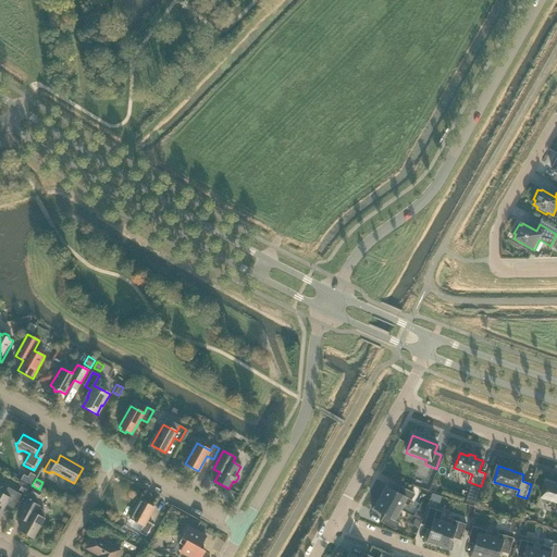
[(555,484),(546,482),(542,497),(543,498),(543,500),(544,503),(548,504),(551,503),(552,500),(556,502),(556,484),(555,484)]
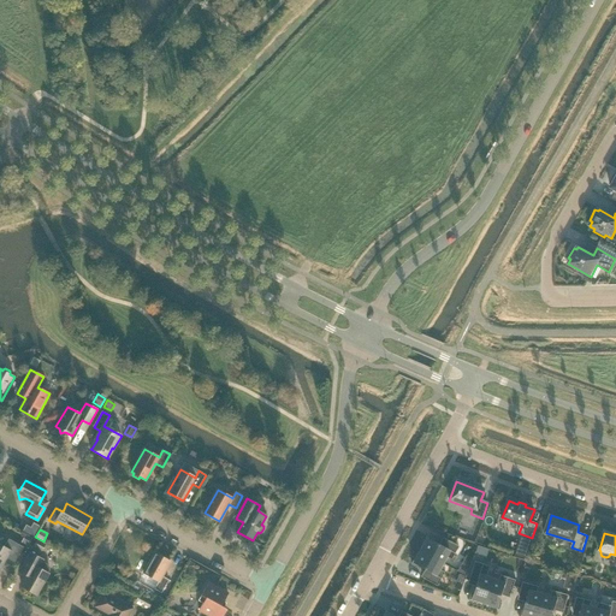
[(422,549),(421,551),(444,564),(448,557),(451,560),(458,546),(445,539),(442,546),(432,542),(433,540),(427,537),(421,548),(422,549)]
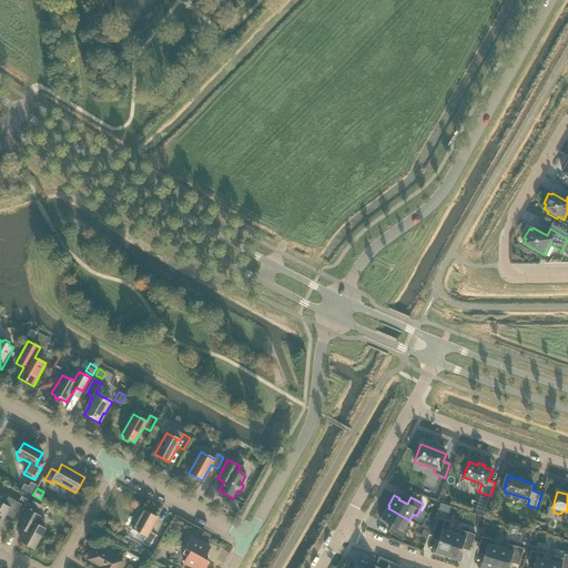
[(82,506),(85,500),(78,496),(74,501),(82,506)]
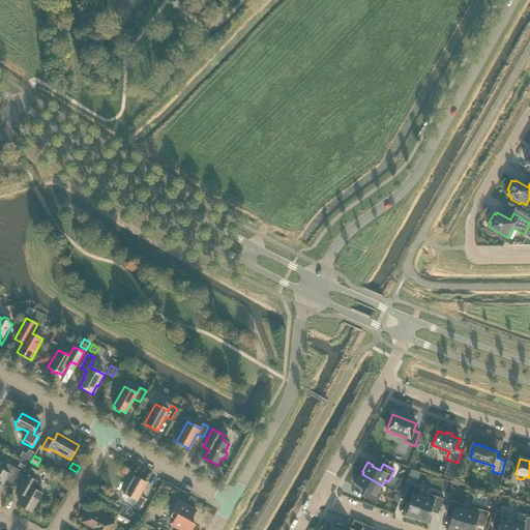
[(0,489),(5,480),(12,484),(21,471),(7,464),(3,471),(0,469),(0,489)]
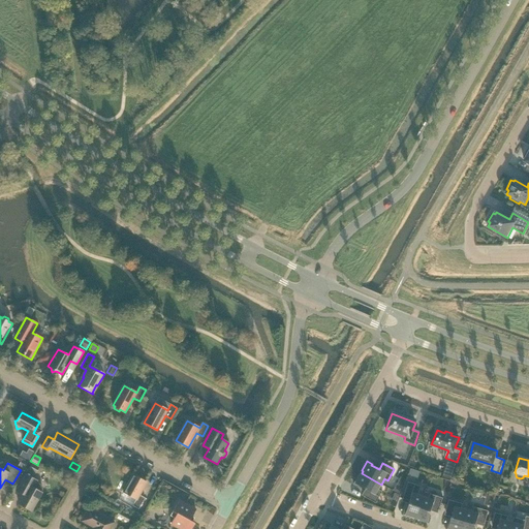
[(28,470),(36,473),(38,468),(31,464),(28,470)]
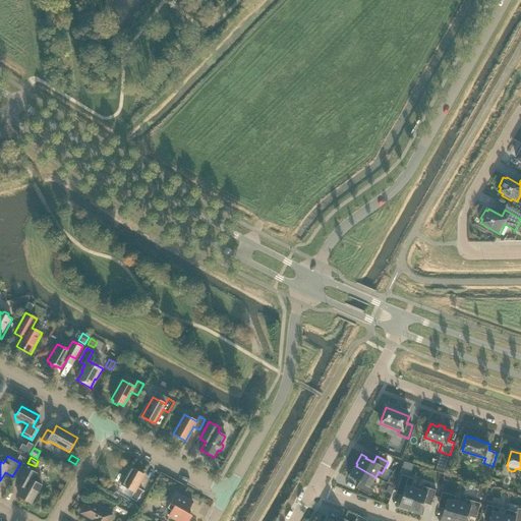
[(447,474),(452,461),(444,458),(439,471),(447,474)]
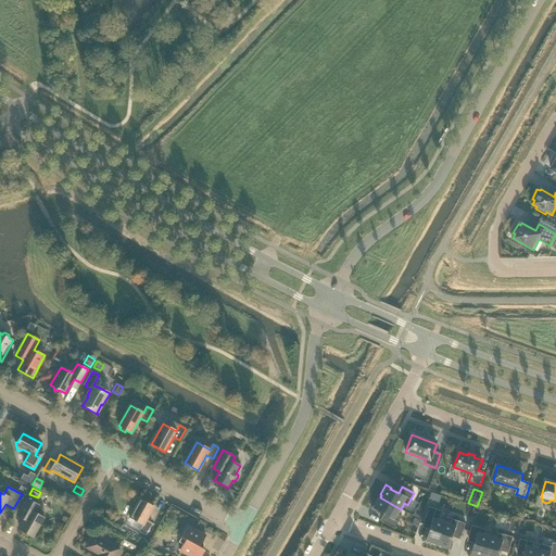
[(401,509),(380,497),(378,500),(377,500),(371,509),(377,513),(377,512),(386,516),(382,522),(394,529),(401,517),(397,515),(401,509)]
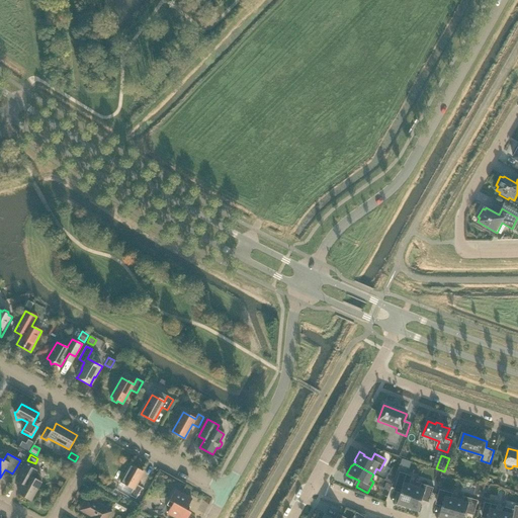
[(32,468),(25,464),(18,478),(25,482),(22,486),(18,494),(31,501),(41,483),(39,482),(41,480),(41,478),(40,476),(35,472),(34,475),(30,471),(32,468)]
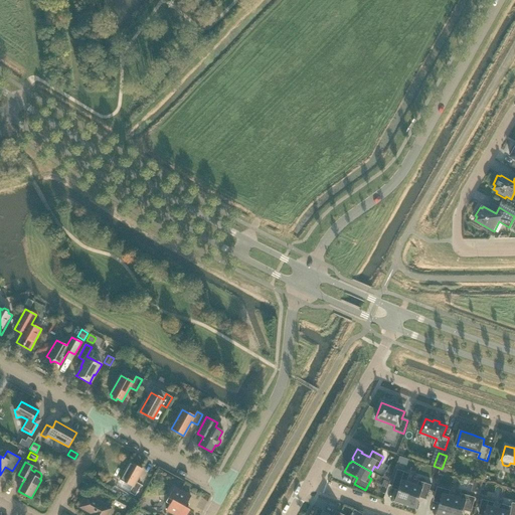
[(130,462),(120,480),(133,487),(129,493),(135,496),(141,485),(136,482),(143,470),(130,462)]
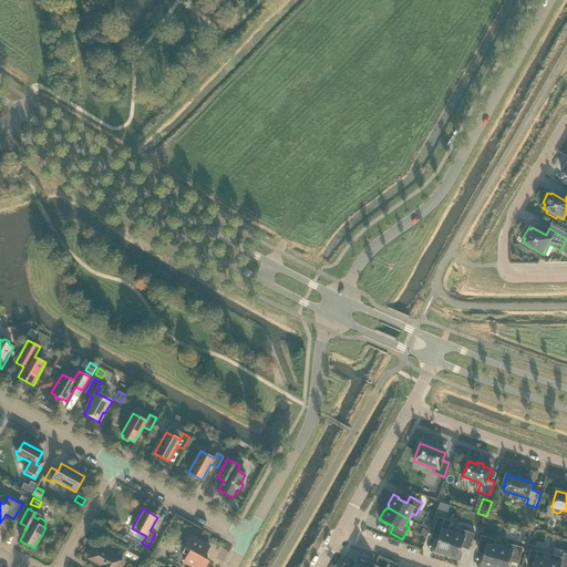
[(444,554),(446,555),(454,532),(447,529),(451,522),(437,517),(431,535),(439,537),(435,546),(434,546),(432,552),(443,555),(444,554)]
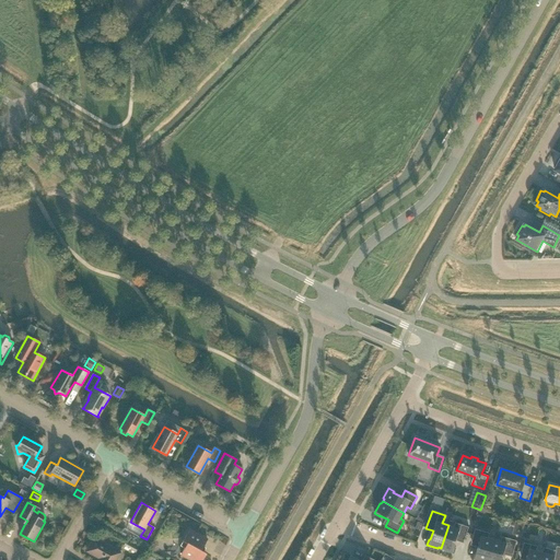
[(448,525),(441,548),(444,549),(443,550),(454,553),(456,548),(455,547),(458,538),(465,540),(469,527),(456,523),(455,527),(448,525)]
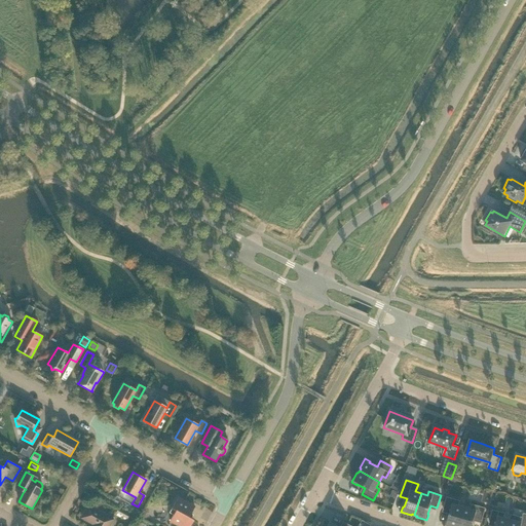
[(487,491),(485,502),(493,504),(495,493),(487,491)]
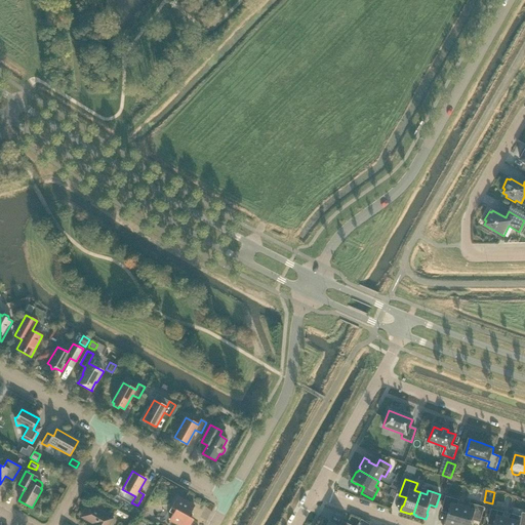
[(177,496),(169,512),(173,515),(170,520),(177,524),(190,524),(193,519),(189,517),(195,506),(177,496)]
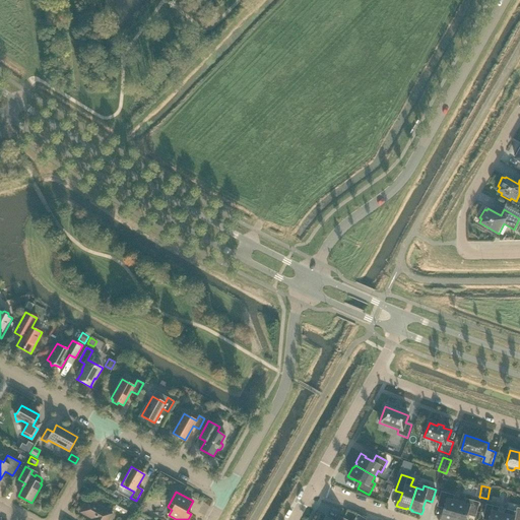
[(454,519),(460,501),(454,499),(455,495),(442,492),(439,504),(446,506),(443,515),(442,514),(441,519),(454,519)]
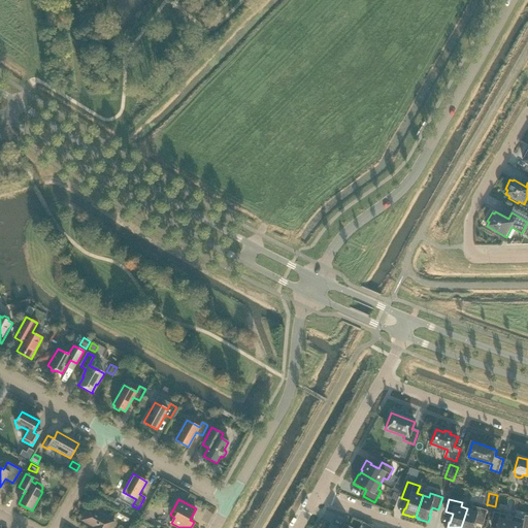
[(467,508),(461,527),(473,527),(476,521),(484,523),(488,510),(474,506),(473,509),(467,508)]
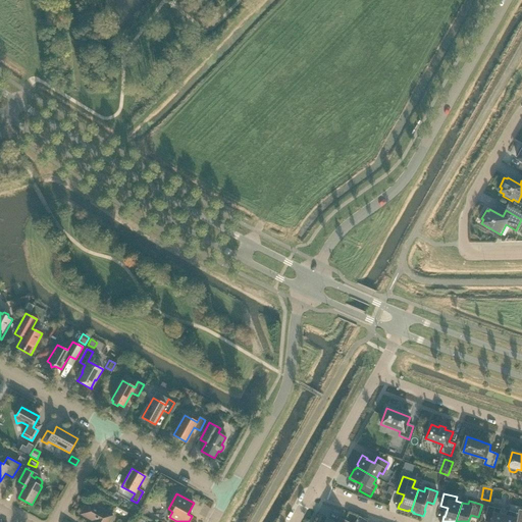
[(88,503),(82,514),(93,521),(108,521),(112,516),(88,503)]
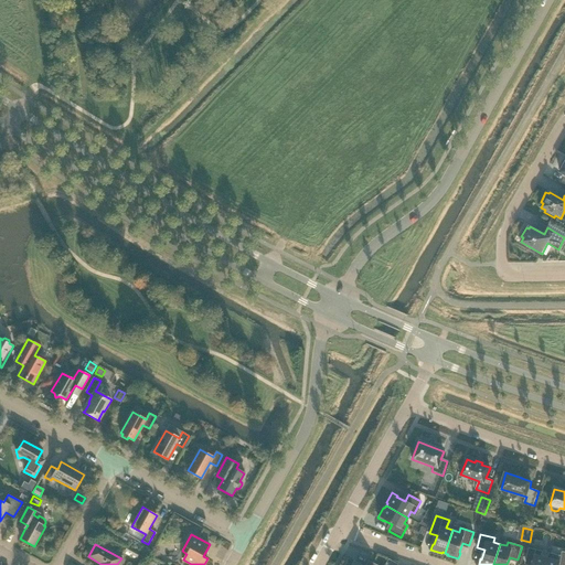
[(127,546),(125,551),(136,556),(138,552),(127,546)]
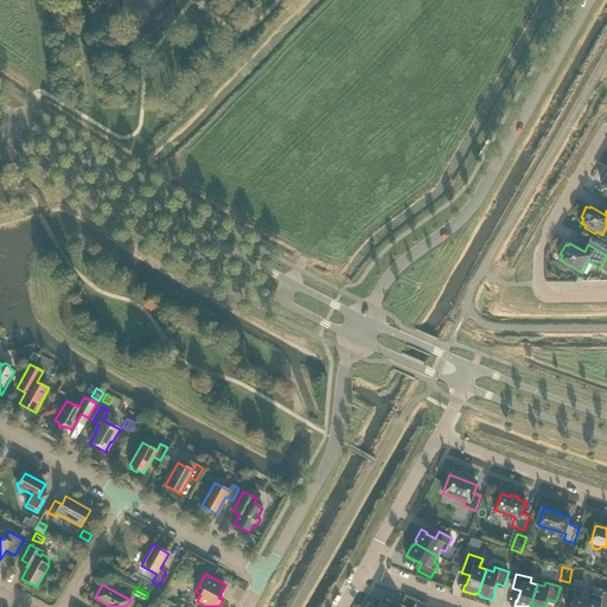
[(586,606),(589,598),(581,596),(582,592),(569,588),(566,604),(573,605),(572,606),(586,606)]
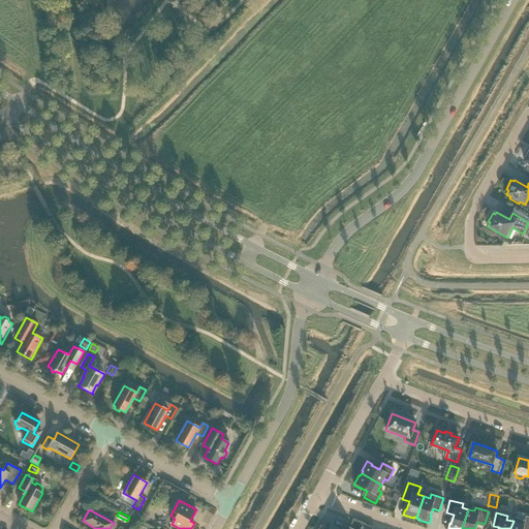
[(514,521),(510,528),(528,528),(528,517),(527,517),(526,520),(515,518),(514,521)]
